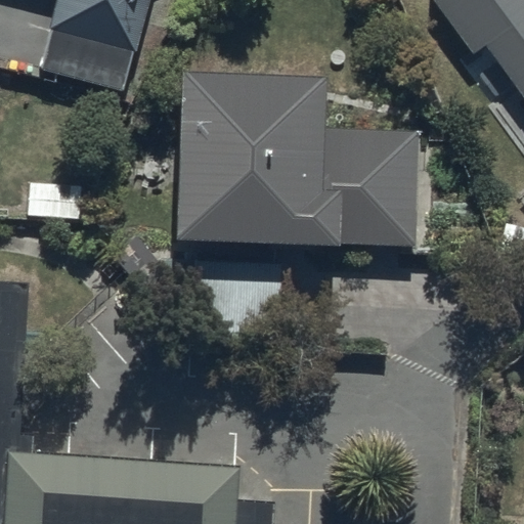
[(148,0),(49,0),(34,68),(128,90),(148,0)]
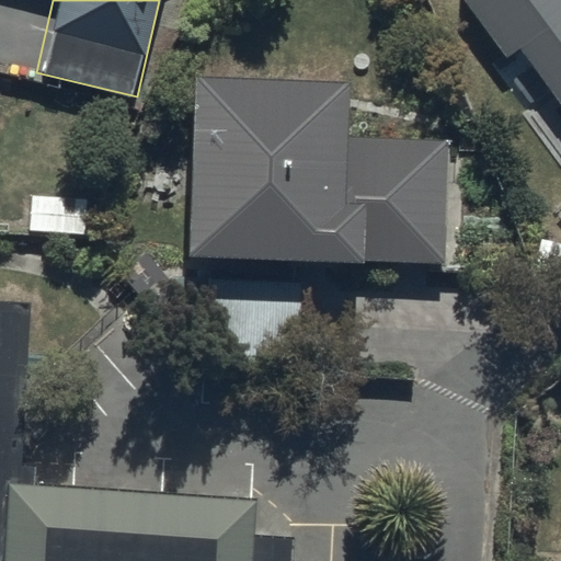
[(560,0),(464,0),(505,57),(519,46),(560,103),(560,0)]
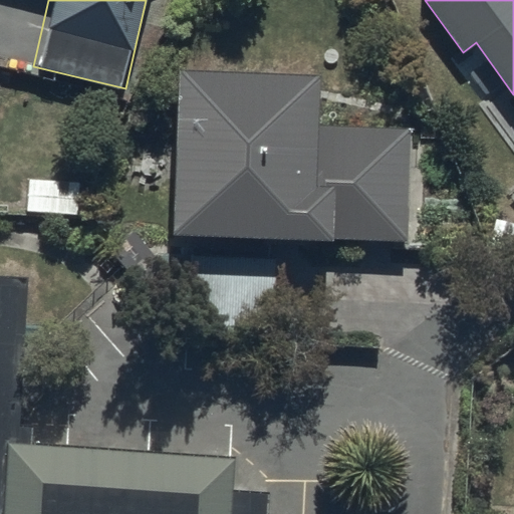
[(317,126),(319,73),(179,68),(173,235),(408,244),(412,131),(317,126)]
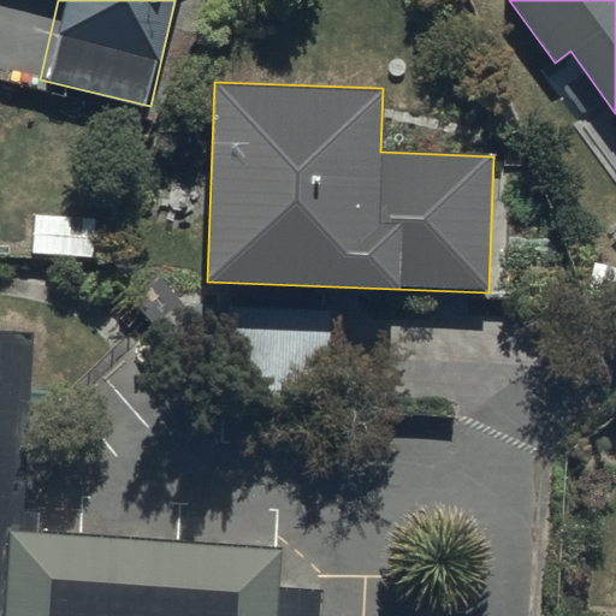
[(98,215),(27,212),(24,253),(95,256),(98,215)]
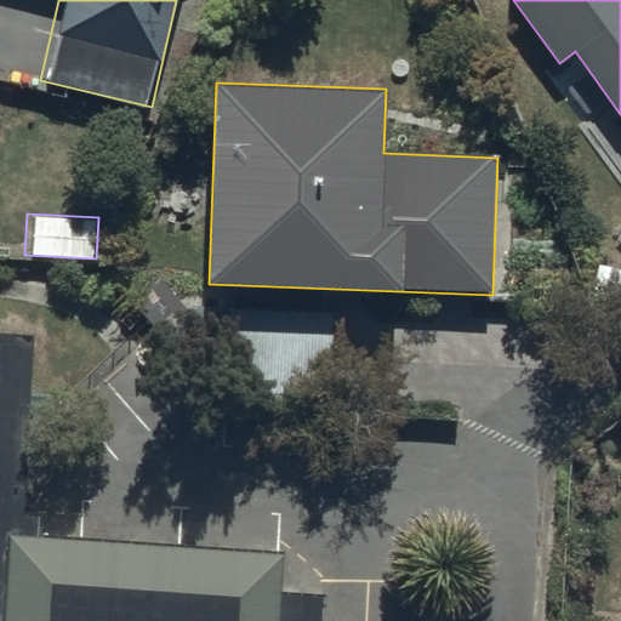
[(335,305),(182,301),(182,328),(234,329),(233,394),(332,397),(335,305)]
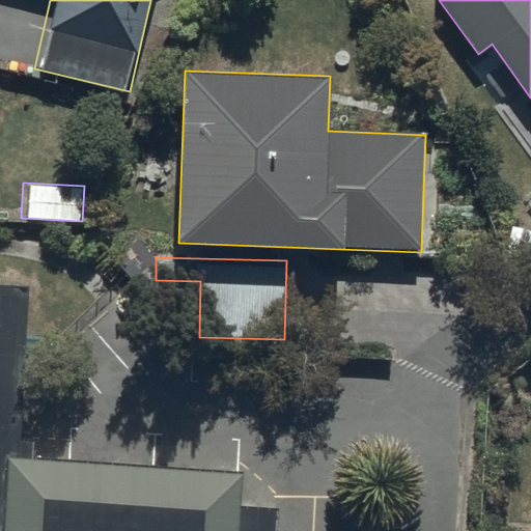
[(236,507),(240,463),(17,448),(27,285),(0,283),(0,530),(275,530),(277,509),(236,507)]
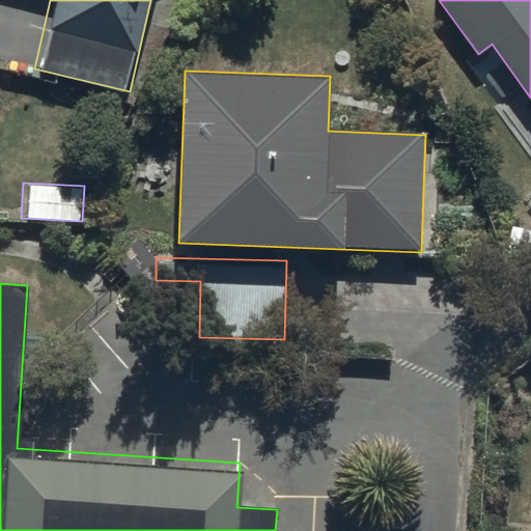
All buildings are outlined.
